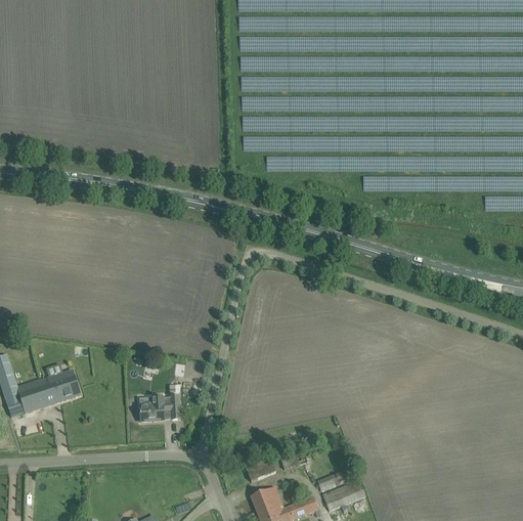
[(25,410),(25,411),(80,393),(77,384),(72,368),(39,379),(39,378),(15,385),(6,353),(0,355),(0,383),(5,400),(10,416),(25,410)]
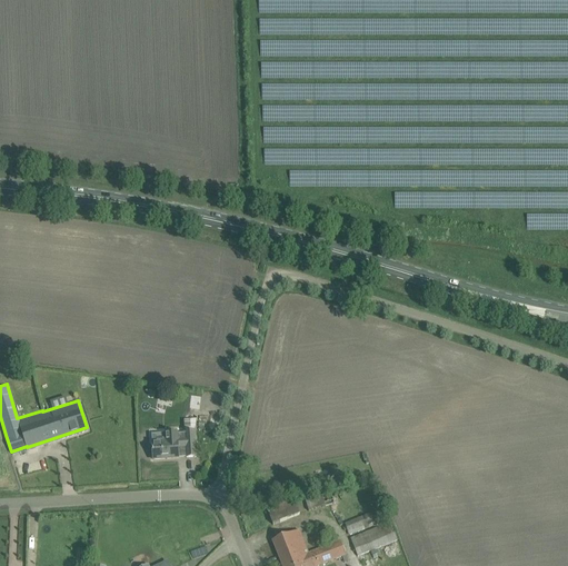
[(166,440),(151,442),(151,446),(152,457),(178,456),(177,446),(182,446),(183,455),(196,455),(193,429),(196,416),(183,417),(183,429),(182,429),(182,432),(176,432),(176,430),(165,432),(166,438),(166,440)]
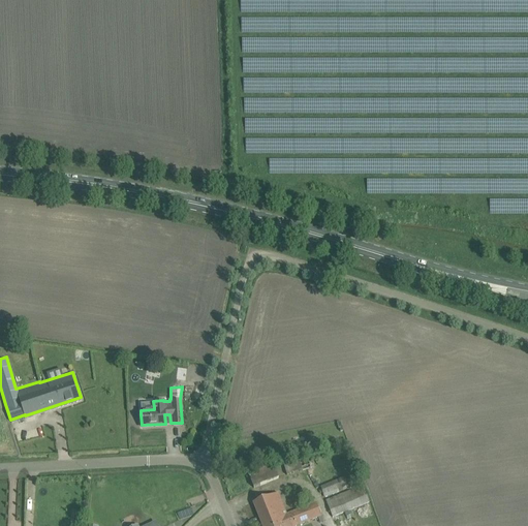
[(311,454),(298,458),(301,468),(314,464),(311,454)]
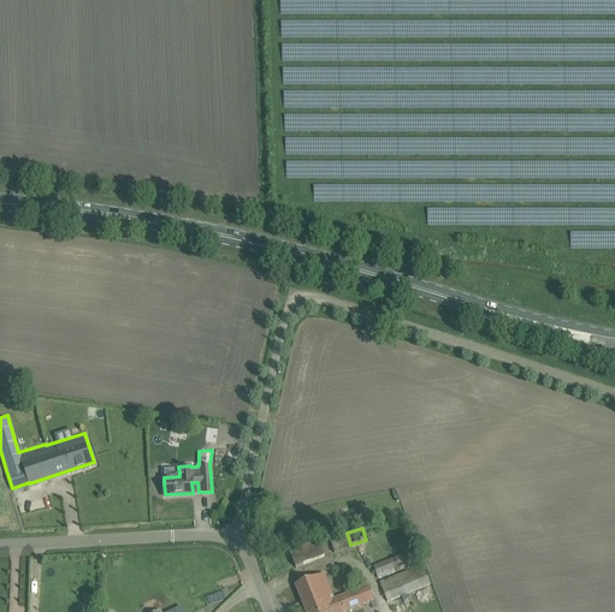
[(317,539),(289,550),(295,565),(306,560),(323,554),(317,539)]
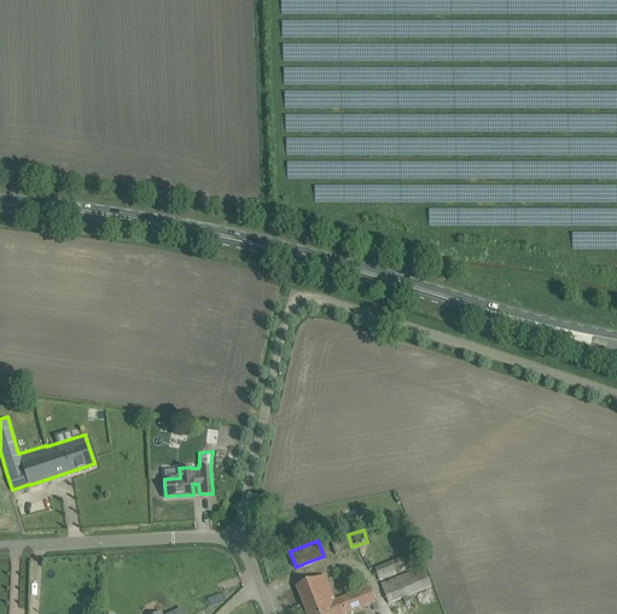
[(378,576),(405,565),(401,554),(373,565),(378,576)]
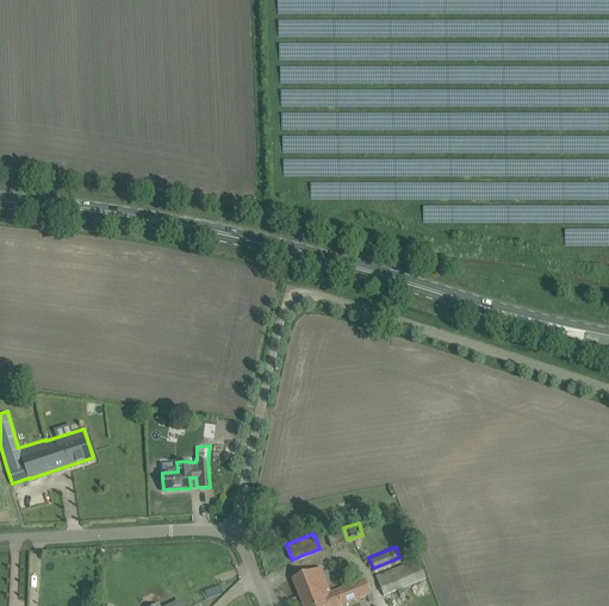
[(402,563),(374,574),(377,580),(383,593),(402,585),(424,575),(416,556),(402,563)]
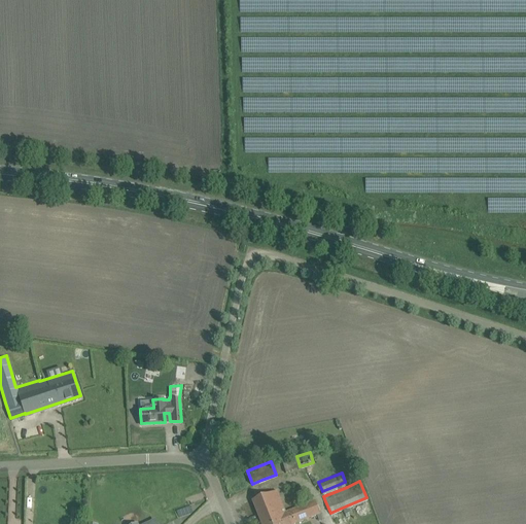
[(276,489),(251,498),(260,523),(290,523),(320,513),(314,498),(284,510),(276,489)]
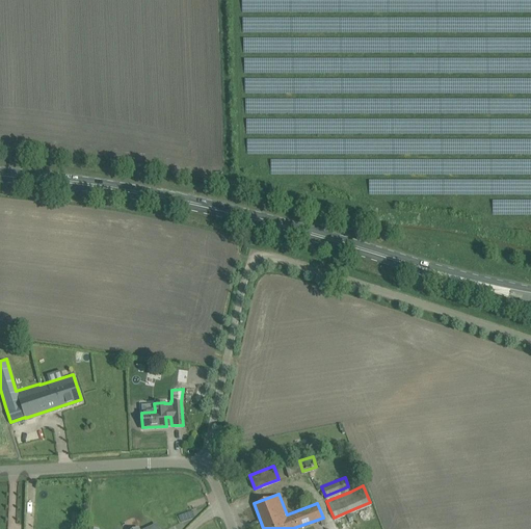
All buildings are outlined.
